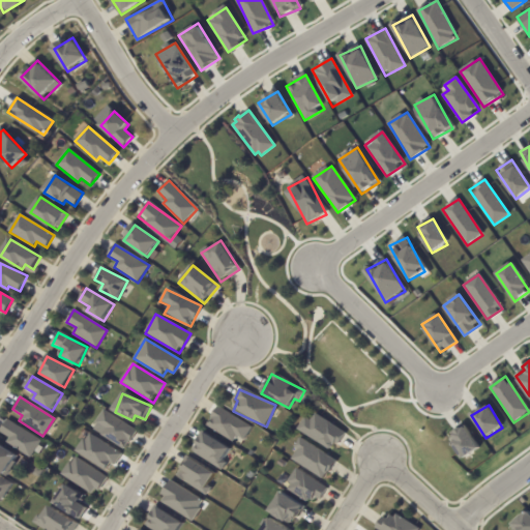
[(234,441),(236,437),(244,441),(252,424),(215,408),(206,428),(234,441)]
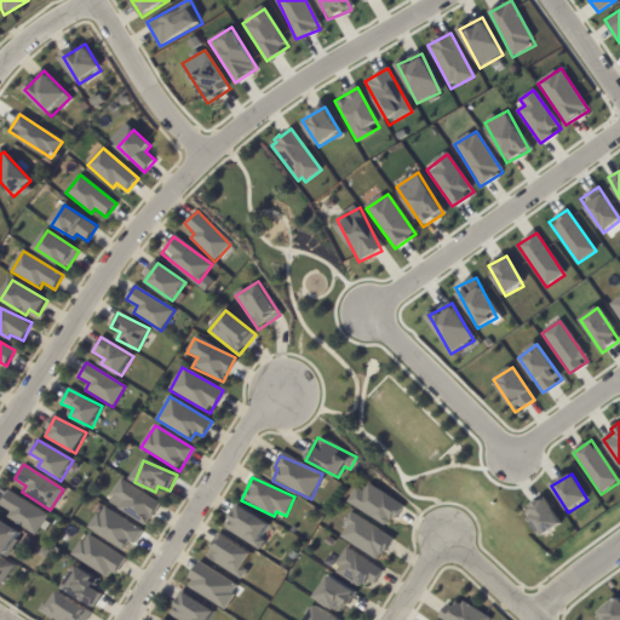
[(109,503),(114,497),(110,494),(120,478),(160,504),(151,517),(150,516),(144,526),(109,503)]
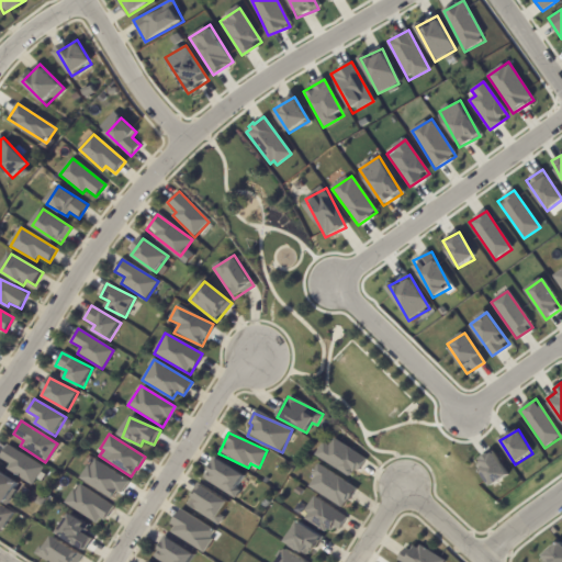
[(317,457),(352,479),(366,458),(329,437),(317,457)]
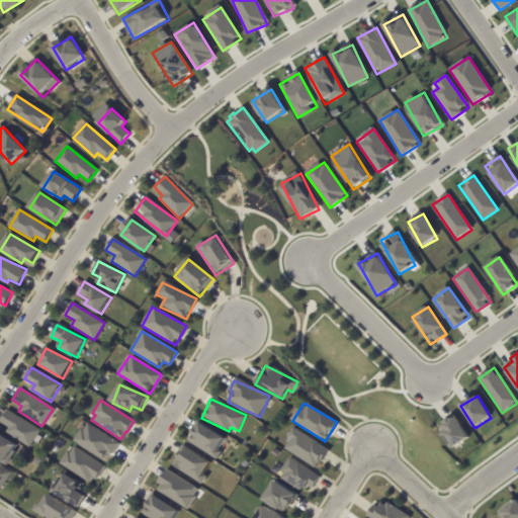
[(39,430),(6,411),(0,422),(8,428),(5,434),(29,447),(39,430)]
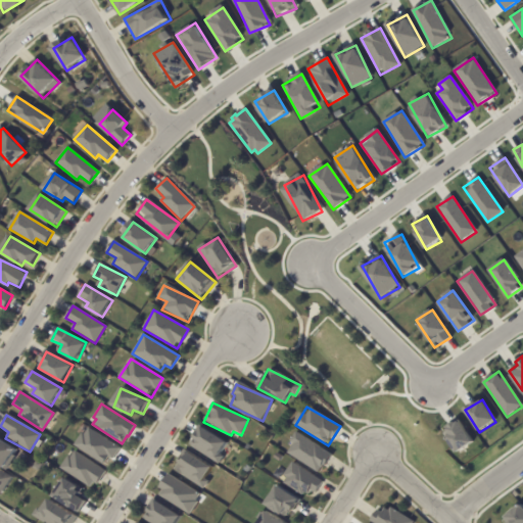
[(459,454),(474,442),(459,421),(443,431),(459,454)]
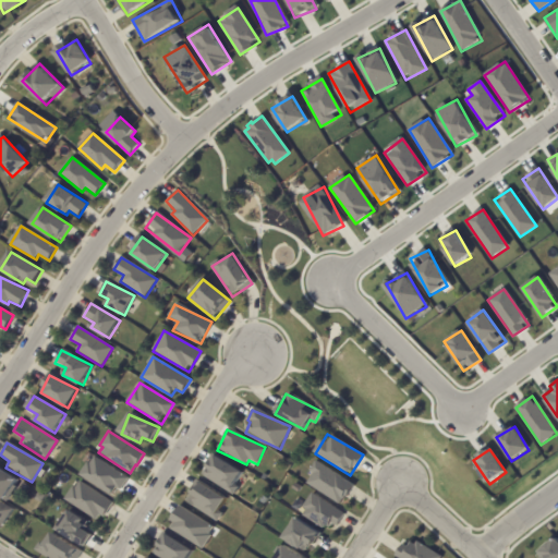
[(207,469),(203,476),(232,494),(244,474),(211,453),(205,466),(207,469)]
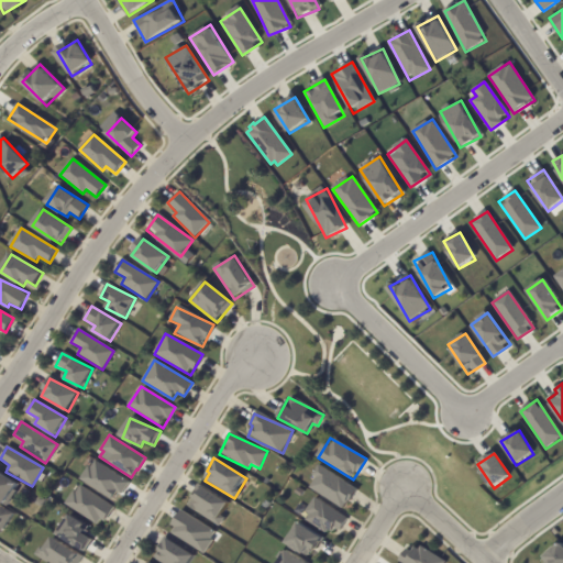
[(116,501),(128,481),(92,460),(80,481),(116,501)]
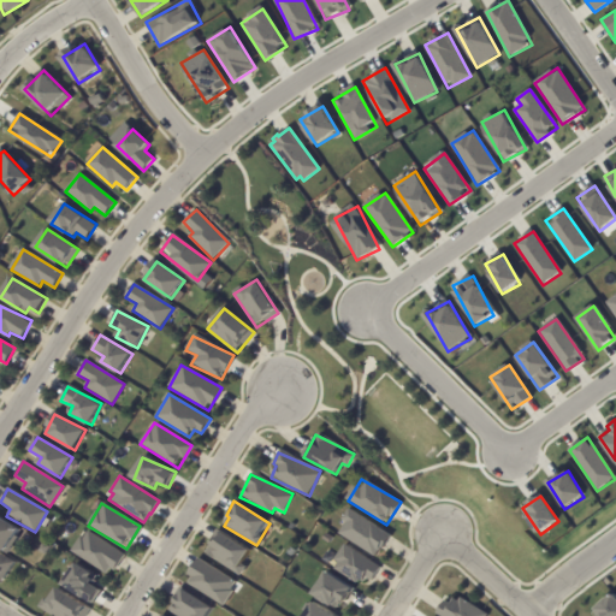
[(378,557),(391,535),(349,509),(342,520),(347,523),(341,534),(378,557)]
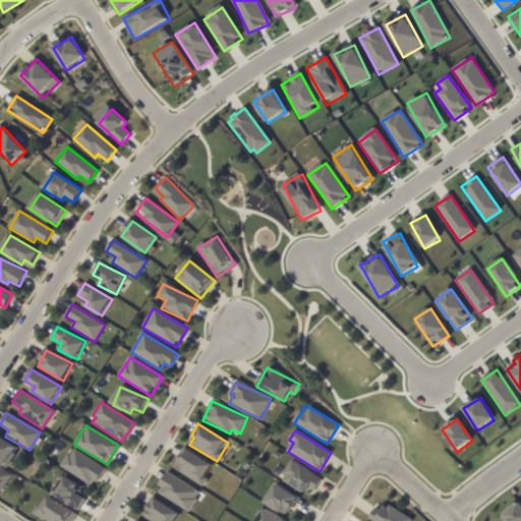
[(18,450),(15,455),(16,456),(8,470),(0,464),(0,438),(18,450)]
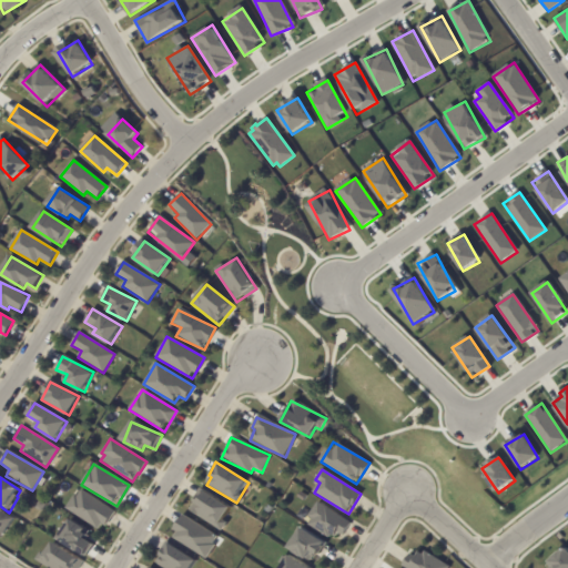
[(113,509),(77,490),(66,511),(103,530),(113,509)]
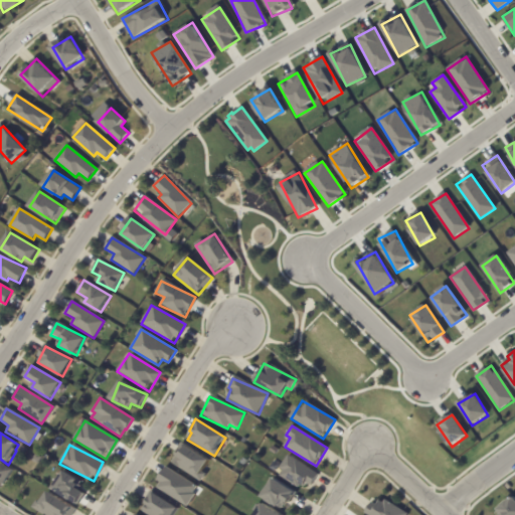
[(199,480),(211,462),(183,445),(172,463),(199,480)]
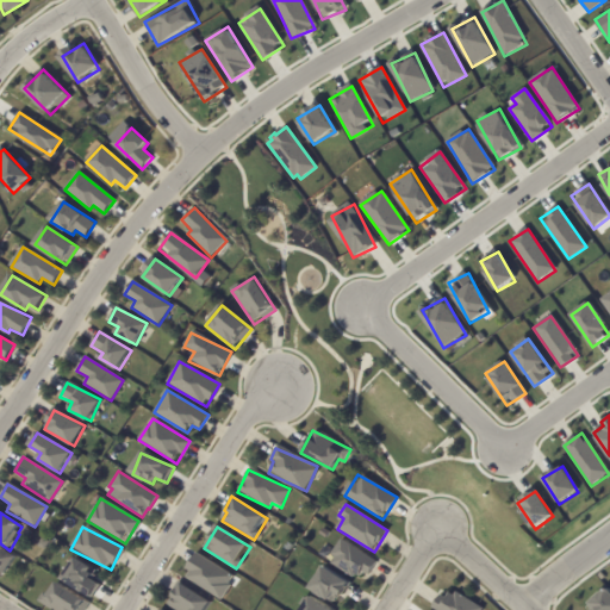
[(39,547),(44,539),(50,542),(45,551),(39,547)]
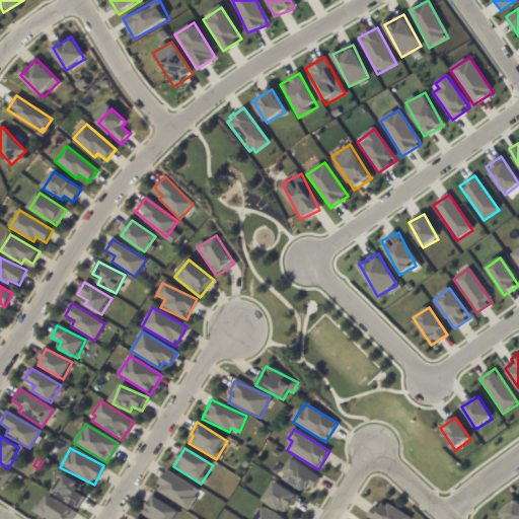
[(312,495),(321,476),(290,460),(281,477),(312,495)]
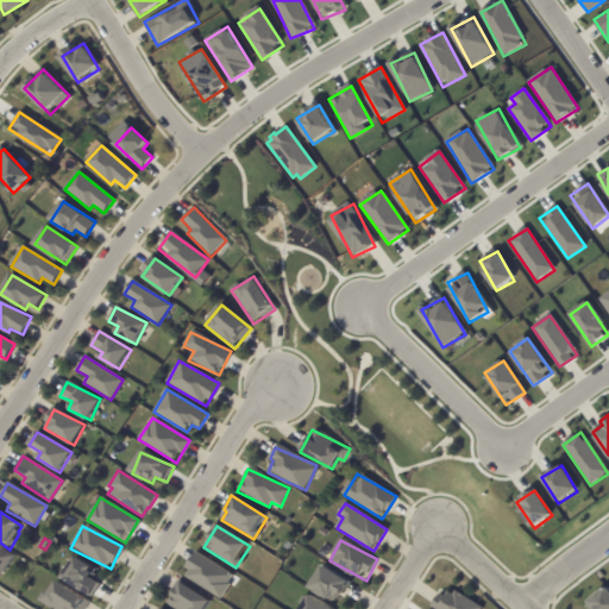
[(0,547),(17,558),(2,582),(0,579),(0,547)]
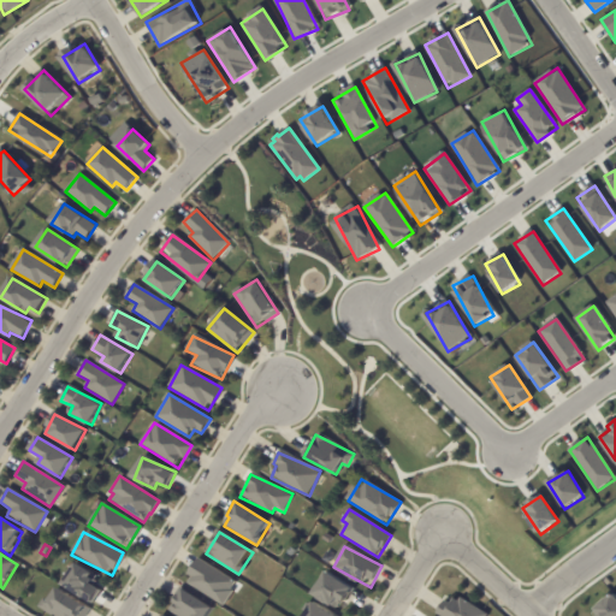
[(225,605),(237,582),(197,561),(185,584),(225,605)]
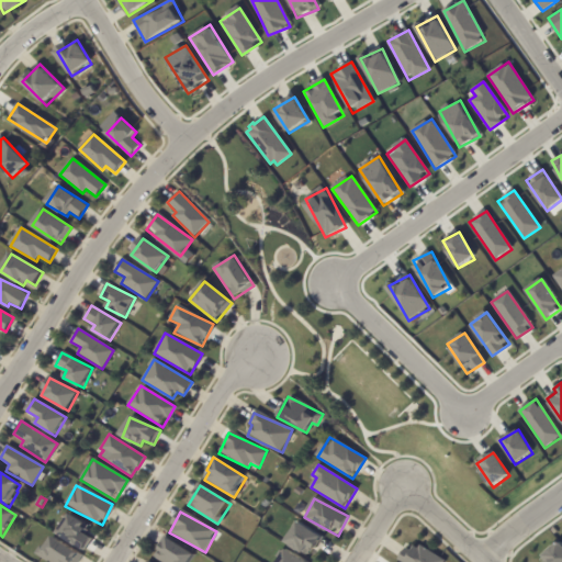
[(85,534),(89,525),(65,514),(55,535),(87,550),(92,538),(85,534)]
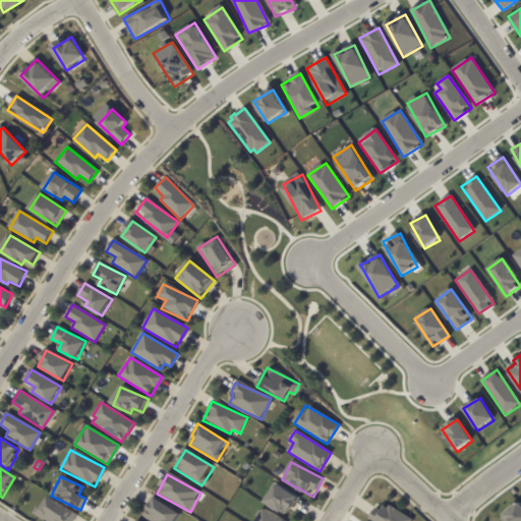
[(289,516),(299,497),(277,484),(267,504),(289,516)]
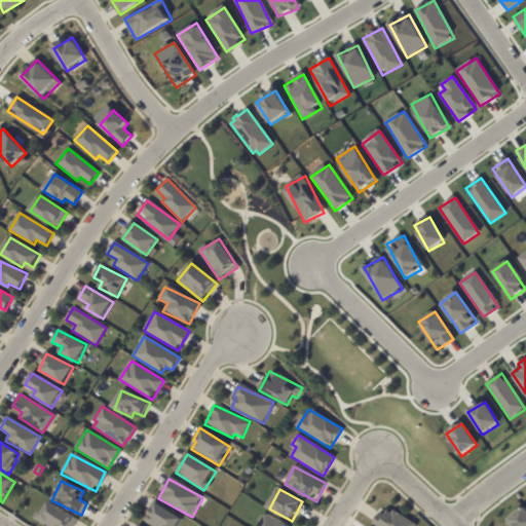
[(178,525),(182,519),(155,502),(144,521),(151,525),(178,525)]
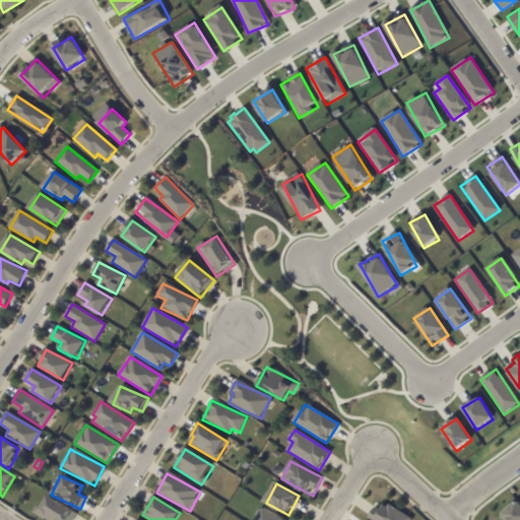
[(37,504),(31,515),(43,519),(70,519),(74,511),(47,499),(43,507),(37,504)]
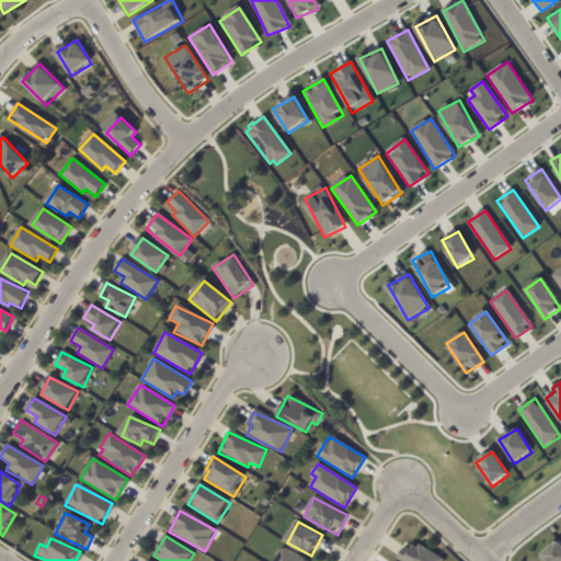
[(442,560),(443,559),(407,541),(398,560),(442,560)]
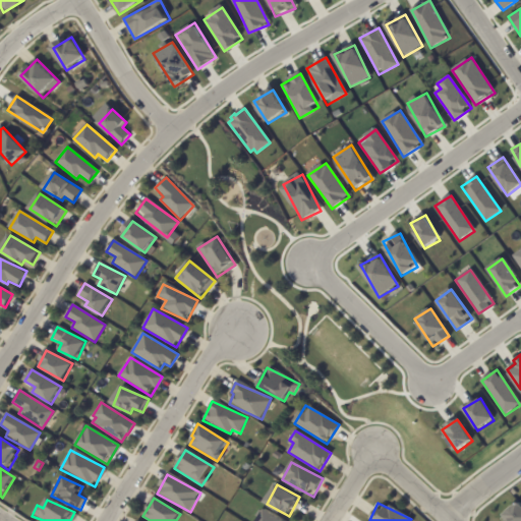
[(501,517),(503,520),(520,520),(520,503),(501,517)]
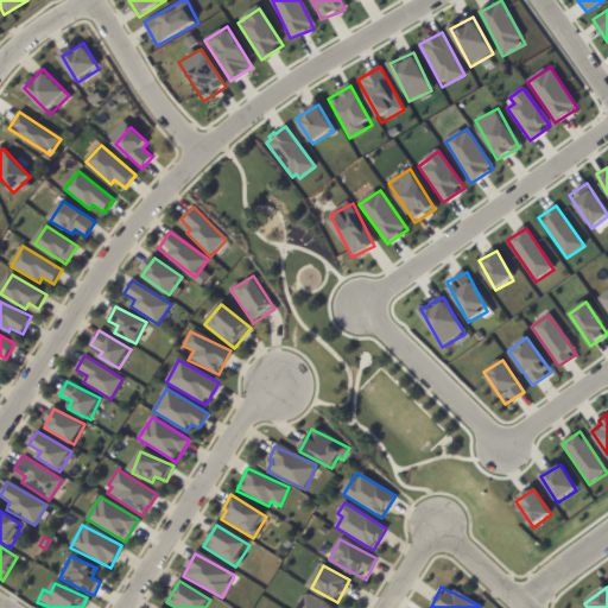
[(301,607),(331,607),(310,594),(301,607)]
